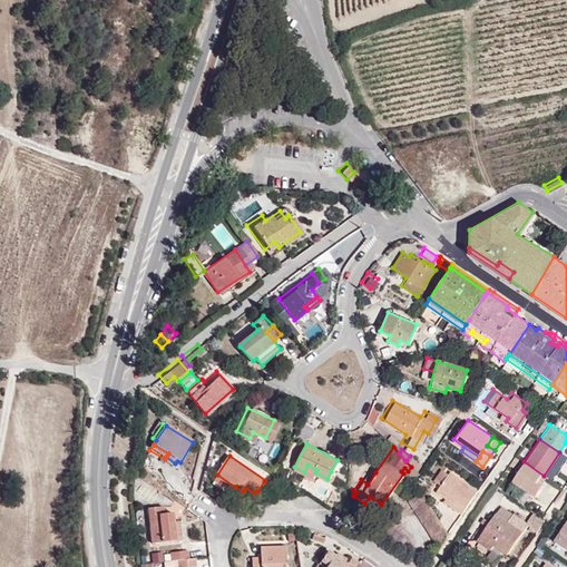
[(414,469),(419,462),(410,456),(407,460),(414,469)]
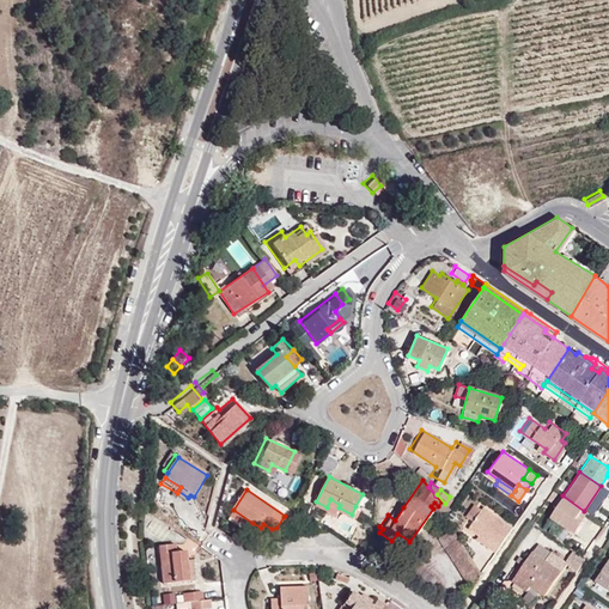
[(580,510),(583,512),(584,511),(562,495),(548,516),(573,534),(577,528),(580,523),(579,522),(574,518),(580,510)]
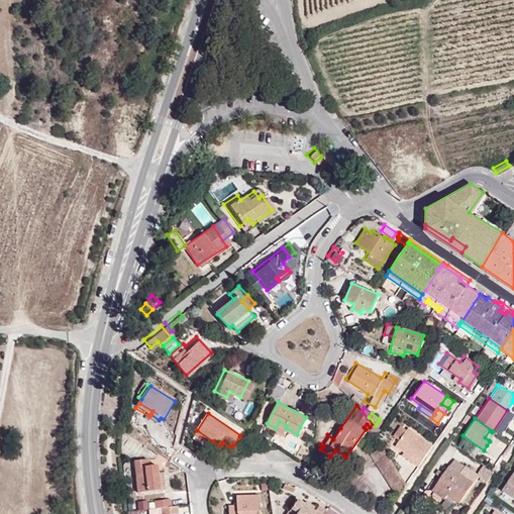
[(286,428),(287,426),(279,421),(276,428),(284,432),(286,428)]
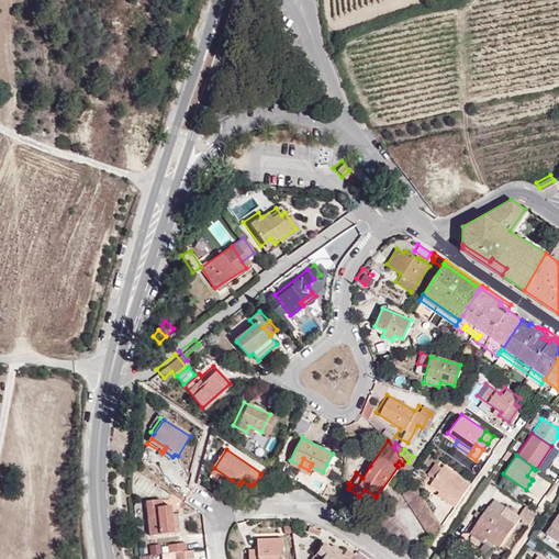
[(405,472),(410,466),(405,460),(402,465),(399,461),(395,465),(398,467),(405,472)]
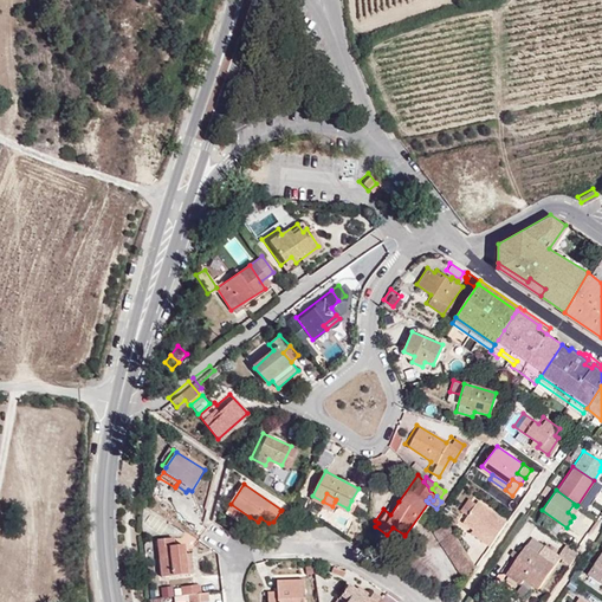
[(466,512),(474,500),(467,496),(460,507),(466,512)]
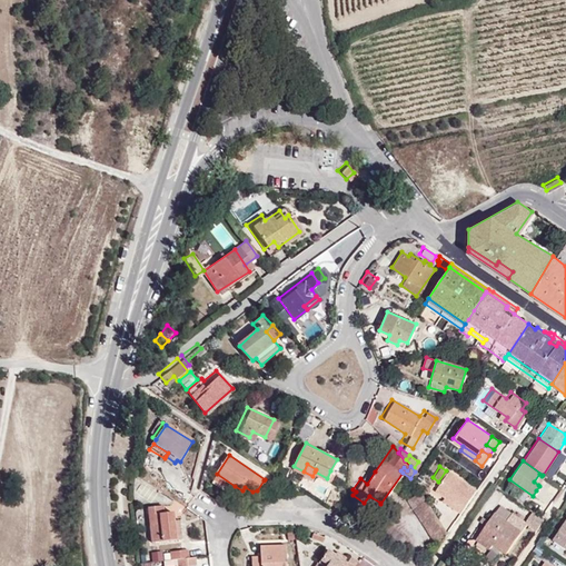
[(367,484),(375,472),(368,467),(360,478),(367,484)]
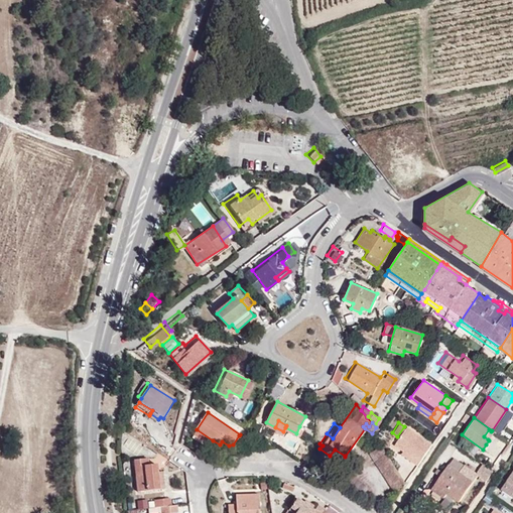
[(430,441),(406,424),(404,426),(397,436),(393,442),(401,449),(410,455),(408,458),(415,463),(430,441)]
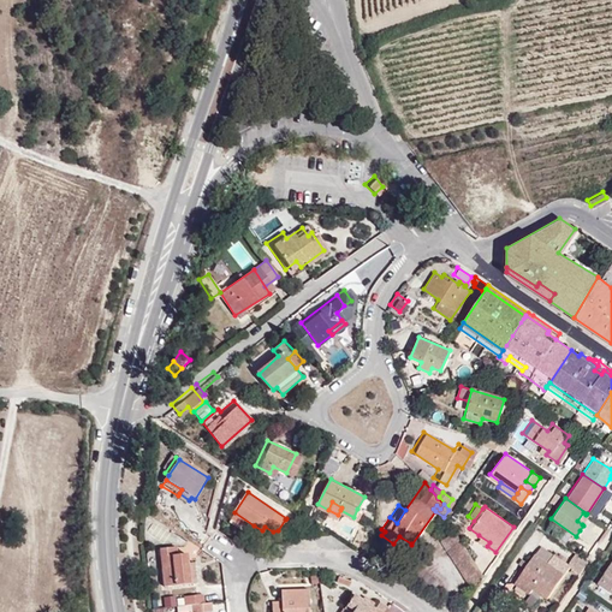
[(254,526),(235,512),(231,517),(251,530),(254,526)]
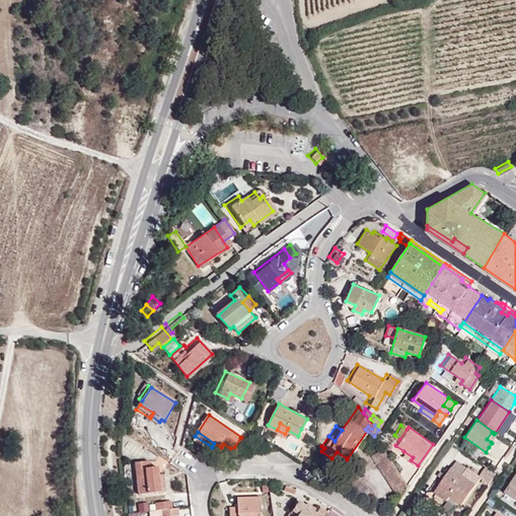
[(491,442),(496,435),(494,434),(492,432),(487,439),(491,442)]
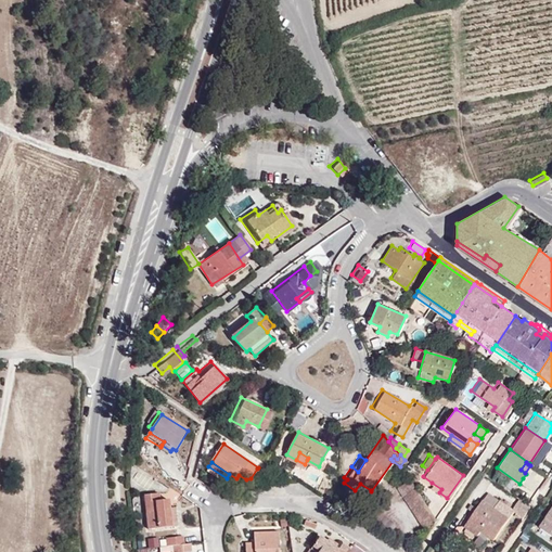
[(255,482),(261,472),(257,469),(251,478),(255,482)]
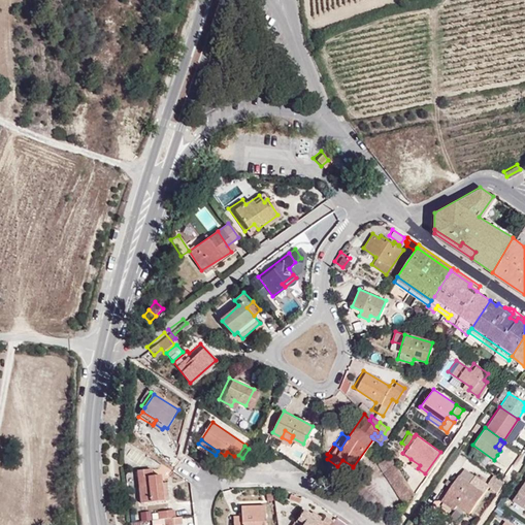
[(393,464),(387,456),(380,460),(386,469),(393,464)]
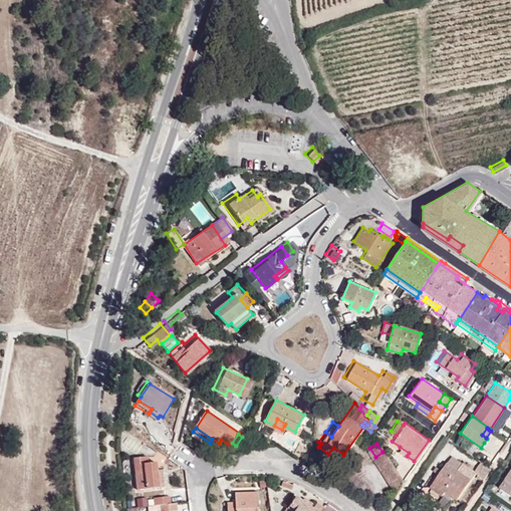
[(409,453),(400,447),(398,449),(407,456),(409,453)]
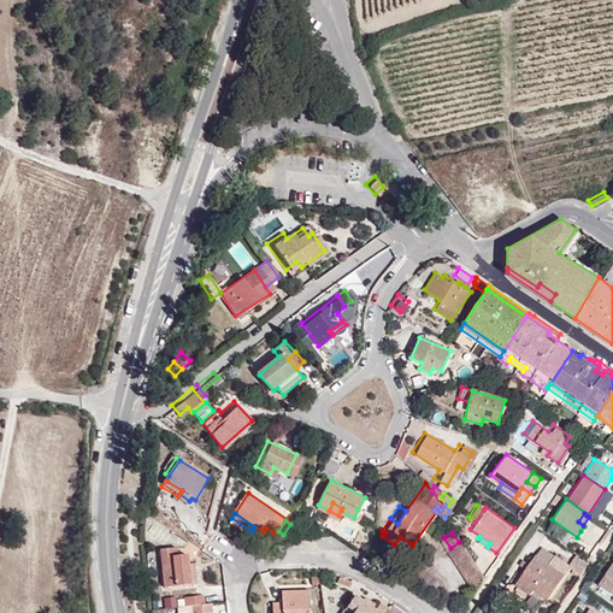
[(406,553),(412,544),(400,537),(394,544),(406,553)]
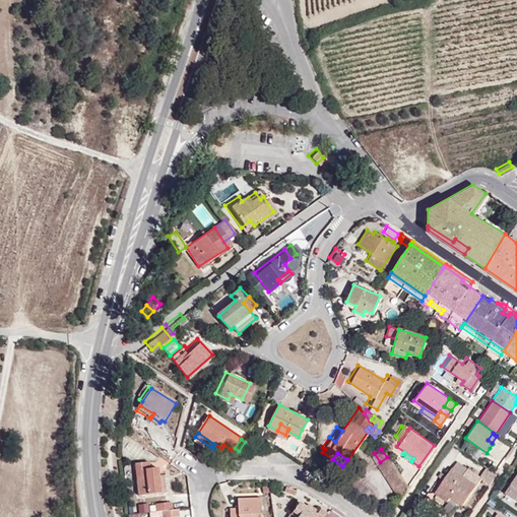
[(381,472),(393,464),(388,456),(387,457),(380,462),(377,464),(381,472)]
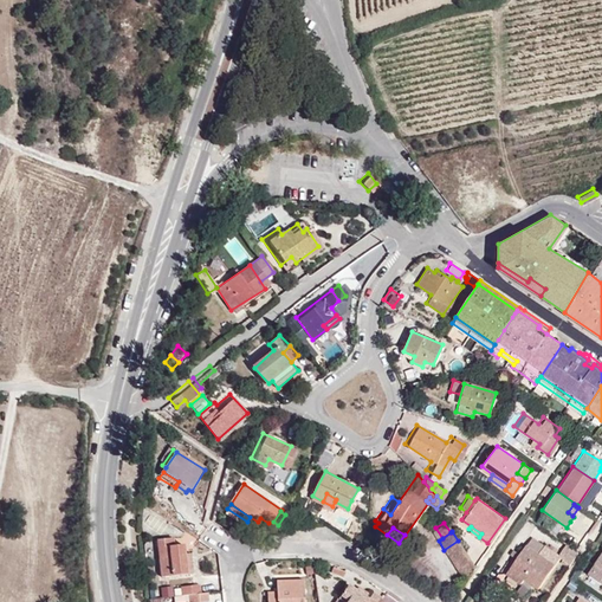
[(539,544),(528,536),(520,544),(523,547),(536,555),(542,547),(539,545),(539,544)]
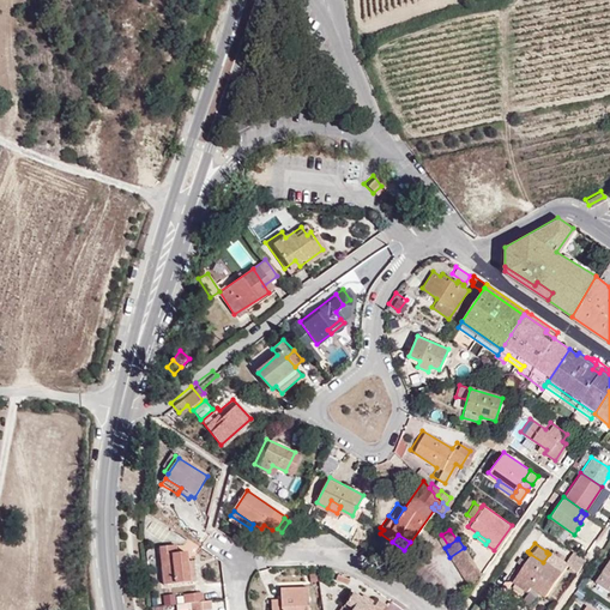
[(191,584),(191,563),(191,554),(181,554),(181,545),(163,545),(164,585),(191,584)]
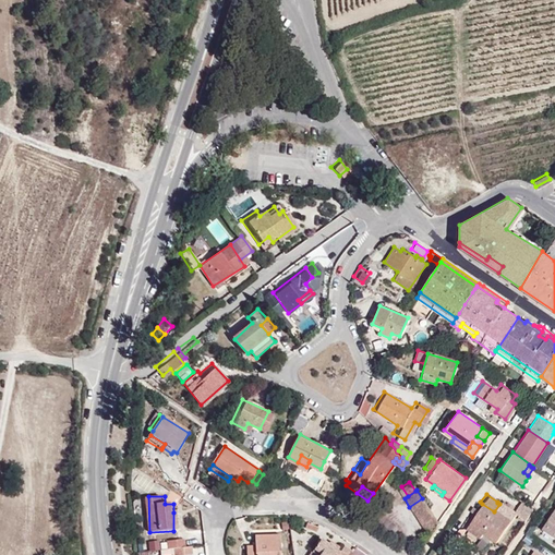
[(437,520),(422,498),(409,507),(427,535),(437,520)]
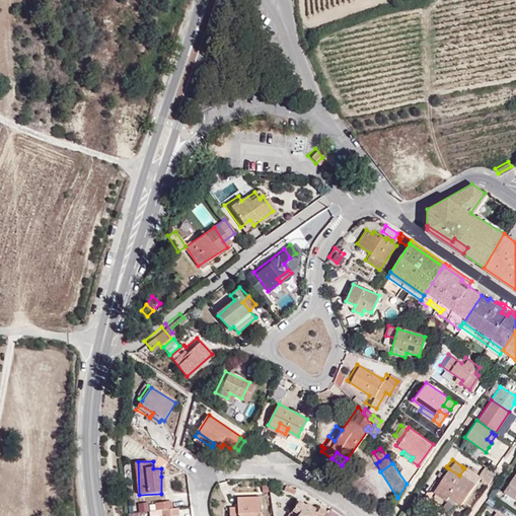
[(492,474),(481,466),(476,472),(481,475),(478,478),(486,484),(492,474)]
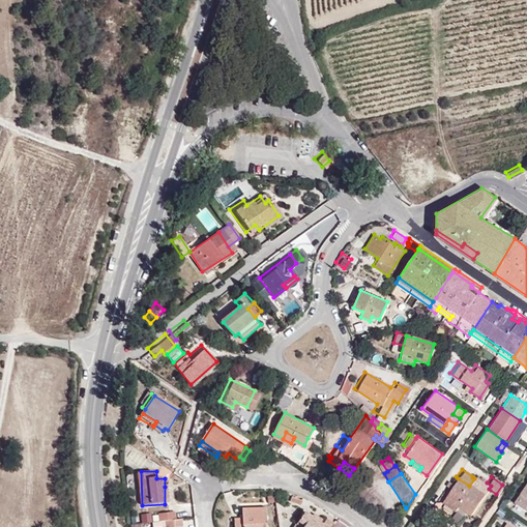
[(468,516),(488,489),(485,486),(481,484),(475,479),(474,478),(469,486),(458,478),(454,485),(449,489),(441,500),(440,501),(454,510),(457,507),(468,516)]
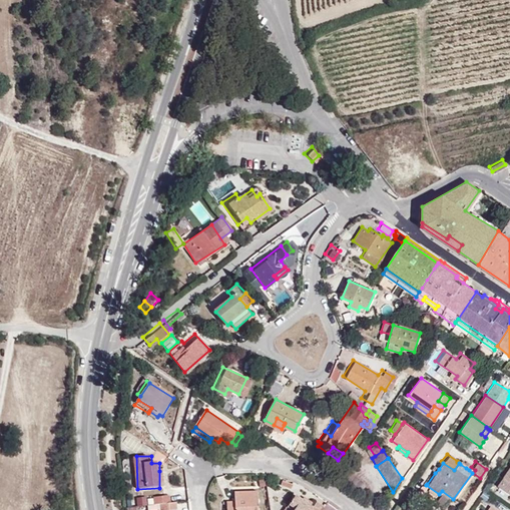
[(439,469),(432,464),(429,469),(435,473),(439,469)]
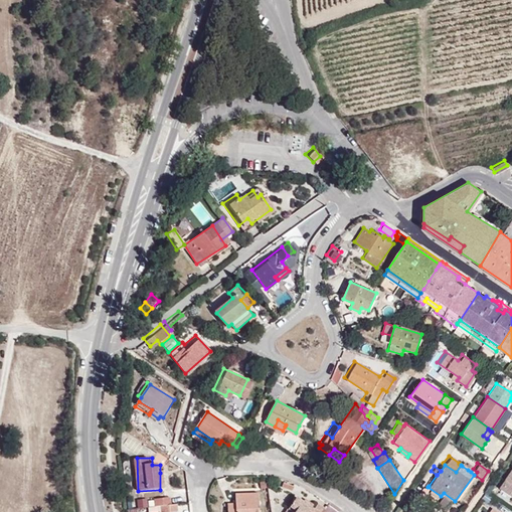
[(511,466),(498,488),(511,497),(511,466)]
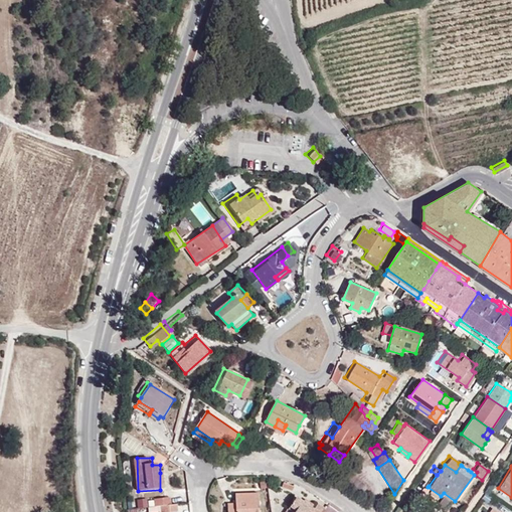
[(292,490),(294,485),(284,481),(282,486),(292,490)]
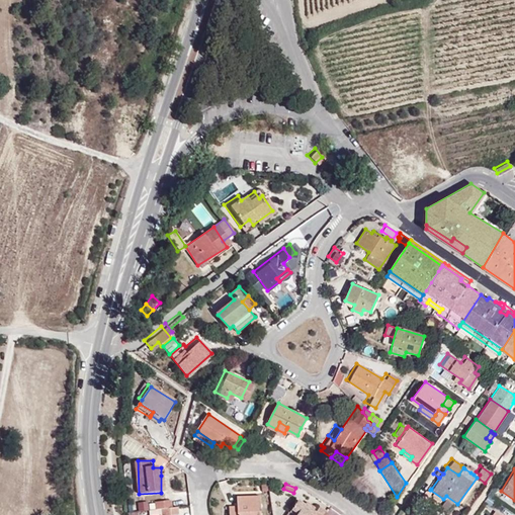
[(425,499),(432,491),(430,490),(431,489),(424,489),(420,495),(425,499)]
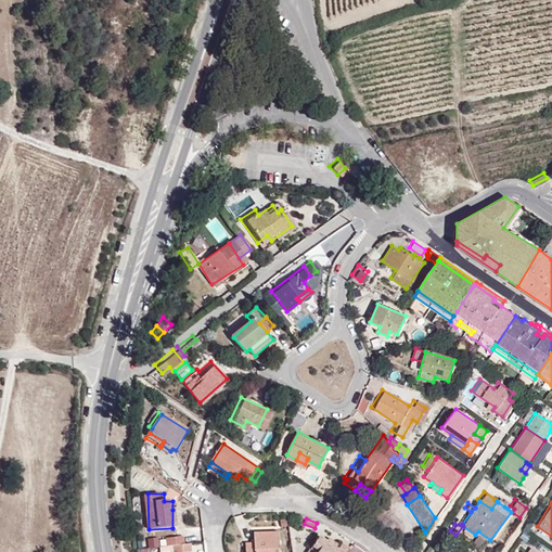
[(280,551),(280,529),(254,530),(254,541),(246,541),(246,551),(280,551)]
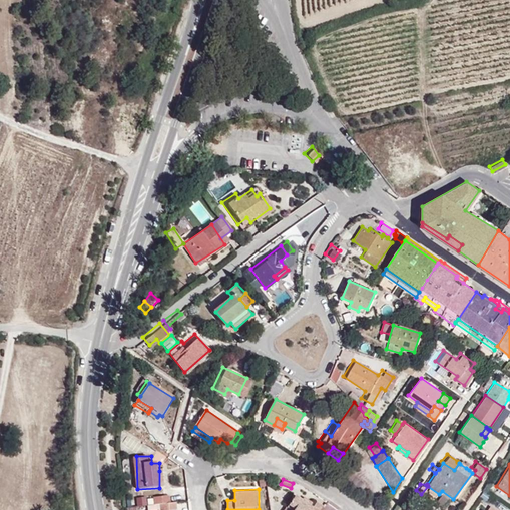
[(142,493),(133,493),(133,503),(142,503),(142,493)]
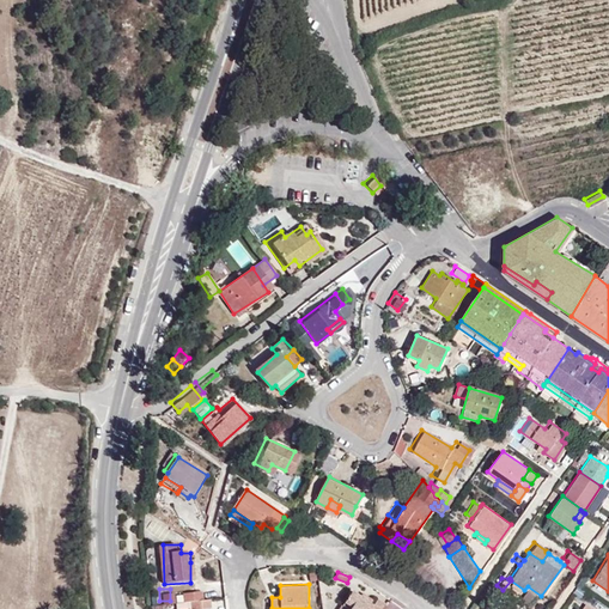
[(372,608),(373,604),(353,590),(346,601),(353,607),(351,608),(372,608)]
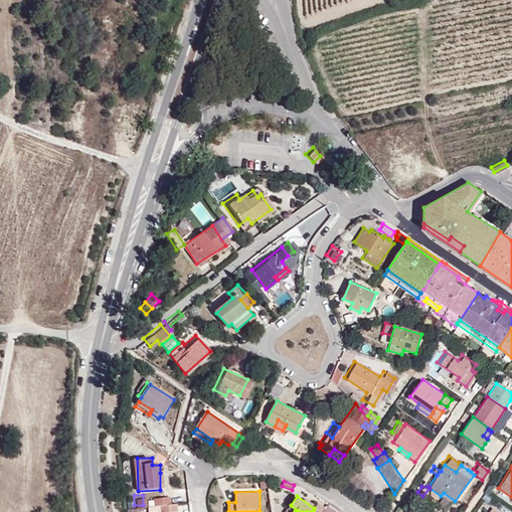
[(173,504),(172,497),(157,498),(158,506),(164,505),(173,504)]
